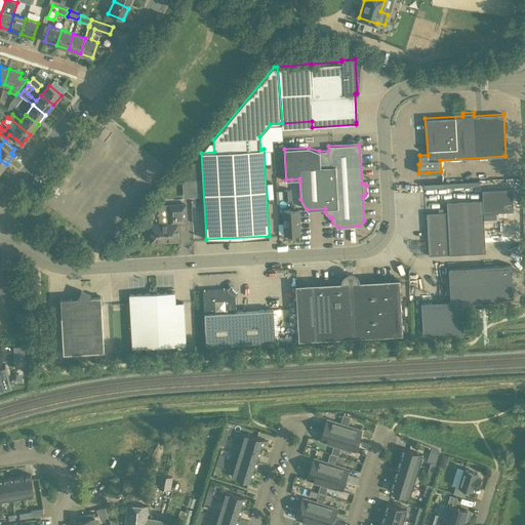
[(201,178),(200,162),(191,163),(177,179),(182,179),(201,178)]
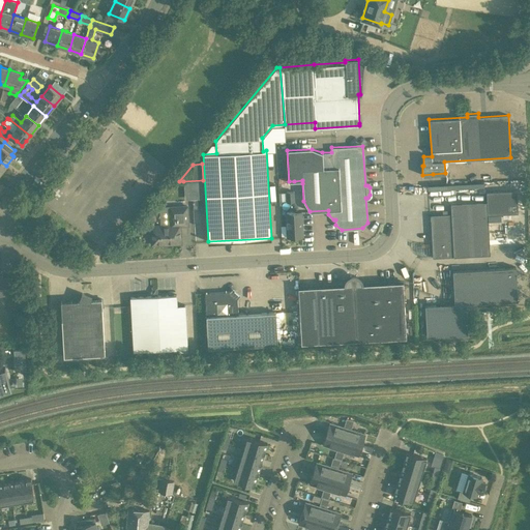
[(451,214),(431,215),(433,258),(490,255),(488,221),(501,219),(500,213),(518,212),(517,189),(487,192),(487,202),(450,204),(451,214)]
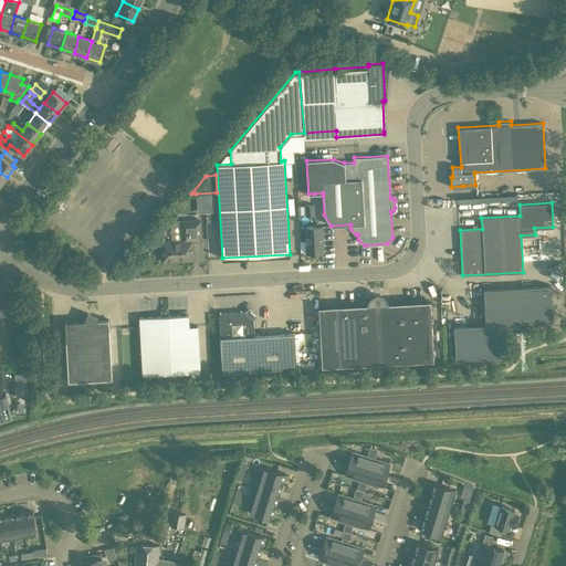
[(314,203),(305,205),(305,206),(299,206),(299,215),(305,215),(305,216),(314,216),(314,203)]
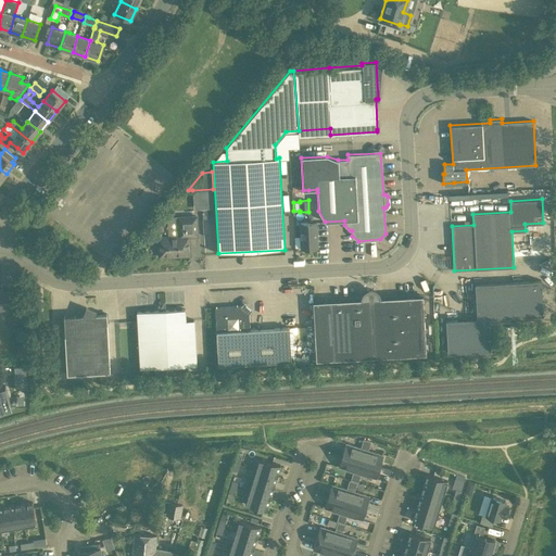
[(159,256),(189,255),(188,237),(199,237),(198,214),(177,216),(178,236),(158,237),(159,256)]
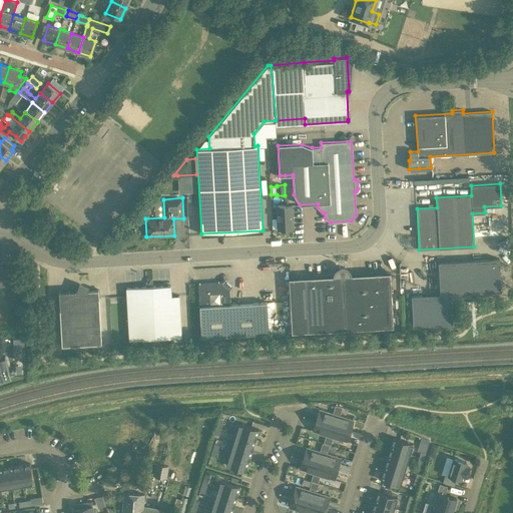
[(277,205),(278,229),(293,228),(292,206),(286,207),(285,205),(277,205)]
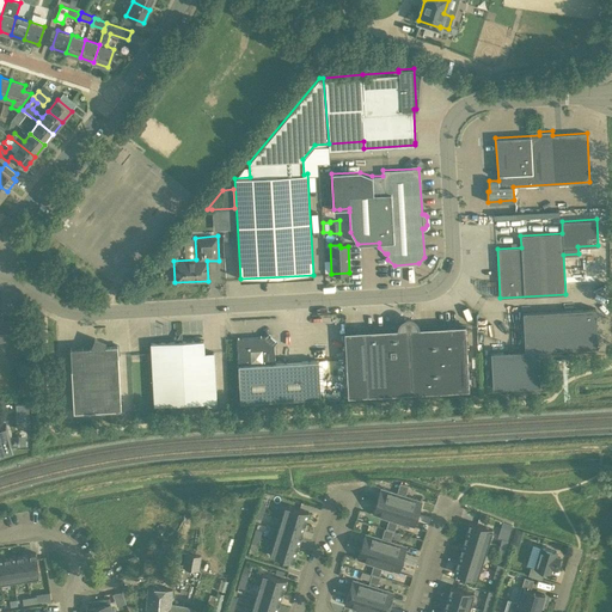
[(595,308),(522,312),(524,329),(525,350),(491,353),(494,389),(540,386),(539,350),(598,347),(595,308)]
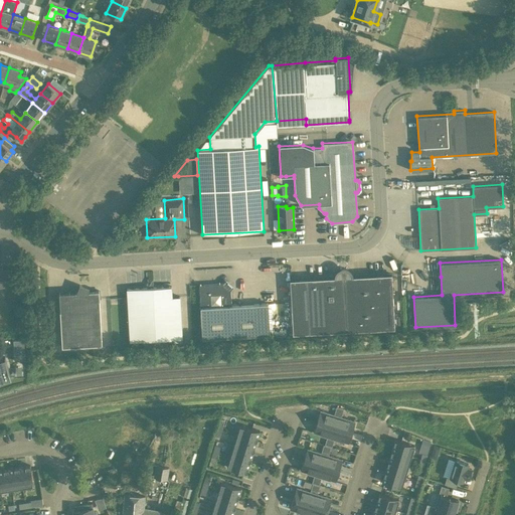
[(1,265),(0,265),(0,286),(4,287),(3,285),(16,283),(14,270),(2,271),(1,265)]
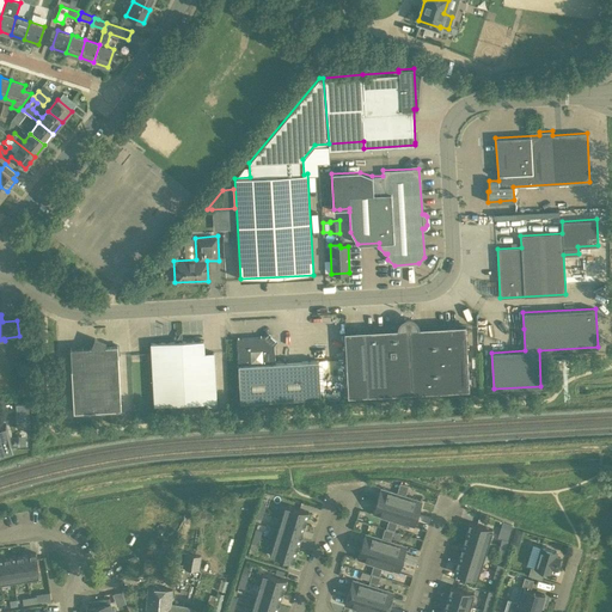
[(344,332),(348,396),(368,395),(412,392),(469,390),(465,326),(465,325),(417,328),(417,326),(417,325),(416,324),(415,323),(415,322),(414,320),(412,319),(411,319),(410,319),(409,319),(408,319),(407,319),(405,319),(404,319),(403,320),(402,320),(401,322),(401,323),(399,323),(399,324),(399,325),(398,326),(398,328),(398,329),(365,331),(344,332)]
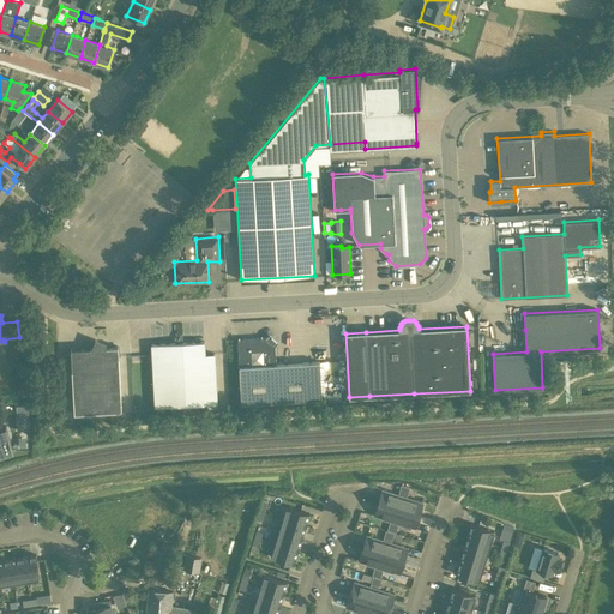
[(276,363),(275,345),(266,337),(238,339),(241,402),(321,398),(319,361),(276,363)]
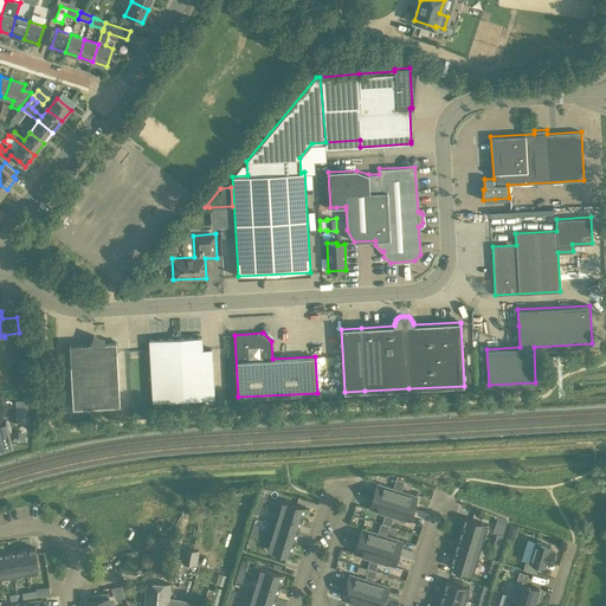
[(94,335),(90,343),(69,345),(72,407),(120,405),(116,341),(104,342),(105,340),(94,335)]
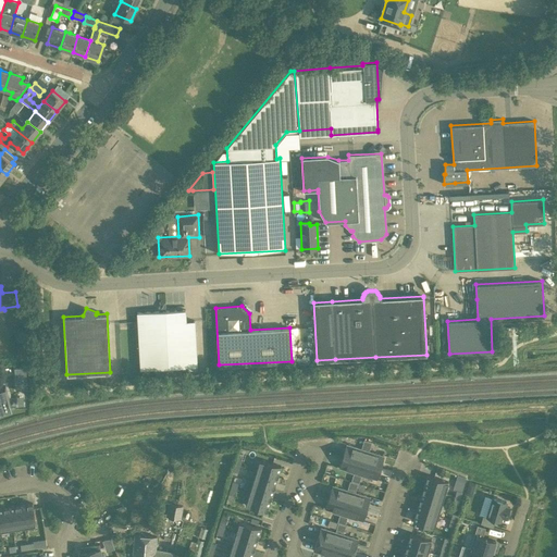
[(195,320),(186,321),(185,309),(166,310),(159,311),(137,312),(140,369),(197,366),(195,320)]
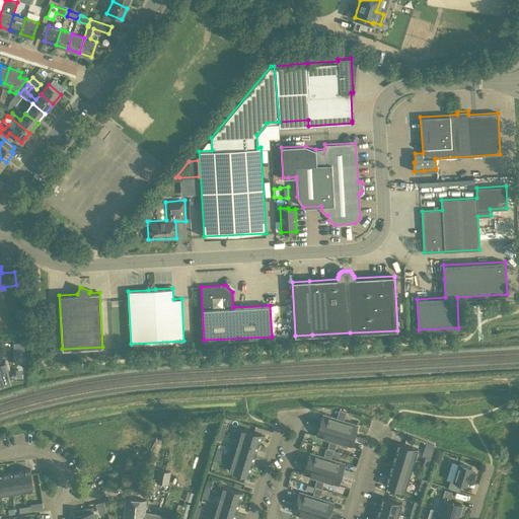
[(24,342),(13,343),(14,363),(25,363),(24,342)]
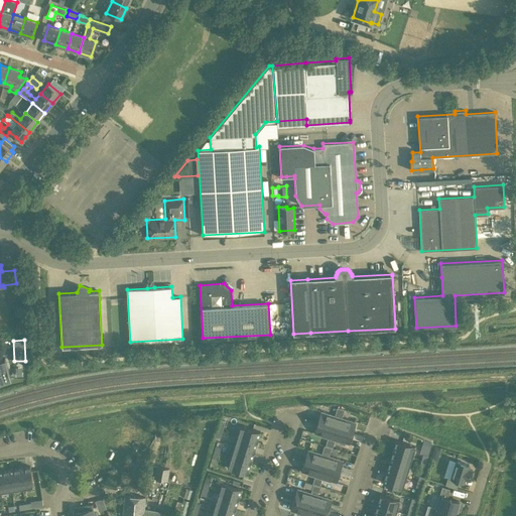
[(0,380),(11,377),(5,357),(0,358),(0,380)]
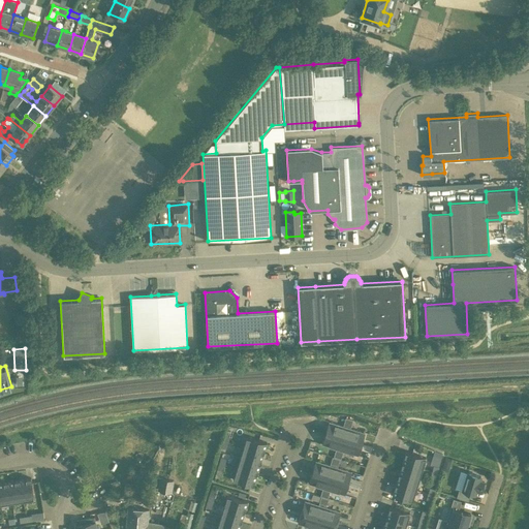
[(343,426),(329,422),(325,433),(343,438),(346,427),(343,426)]
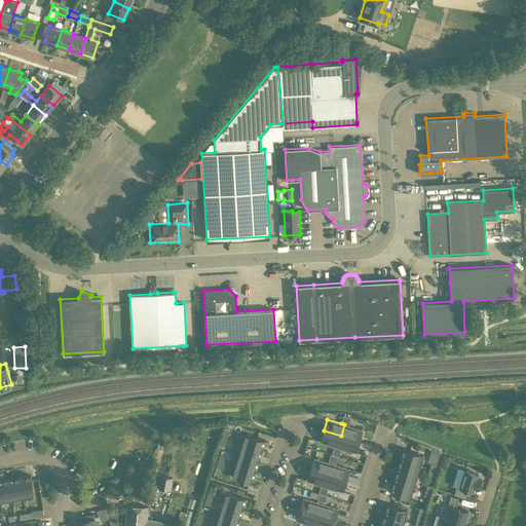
[(363,430),(348,425),(344,424),(341,436),(359,441),(363,430)]
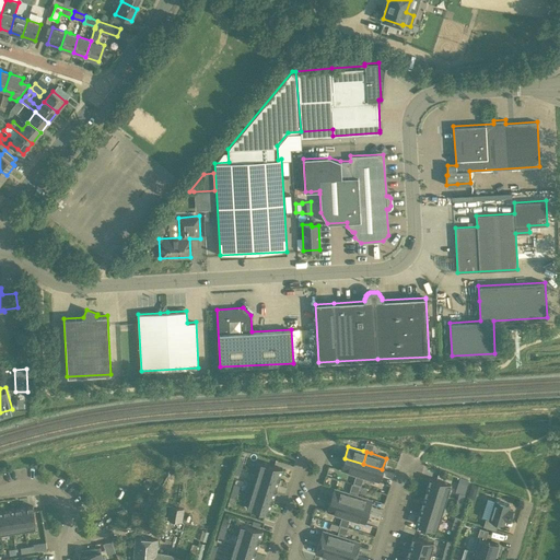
[(360,476),(363,464),(345,458),(340,469),(356,475),(360,476)]
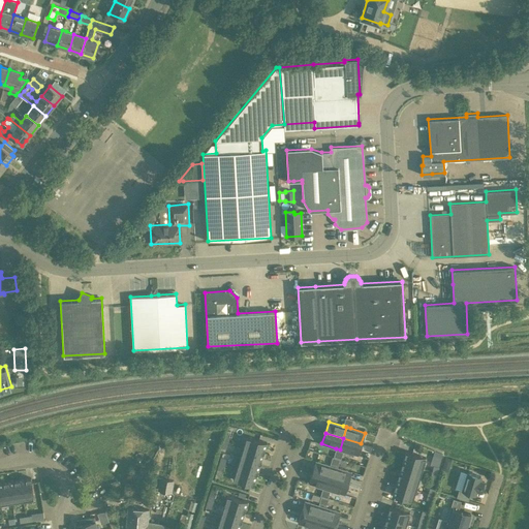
[(263,454),(267,442),(247,436),(243,447),(263,454)]
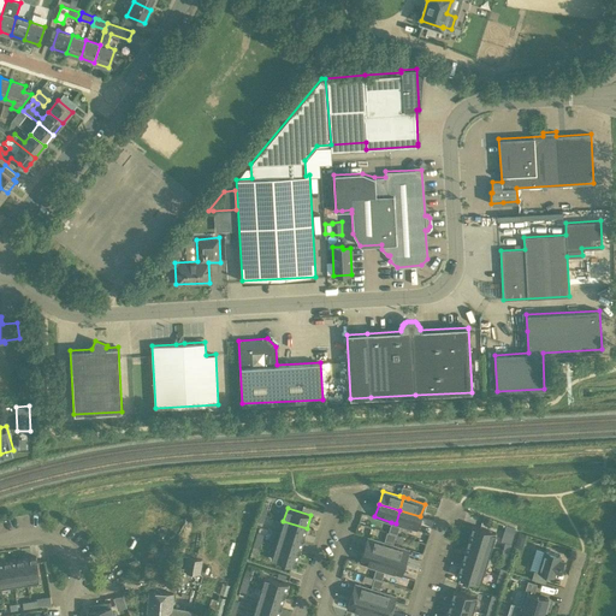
[(420,516),(400,510),(396,523),(400,525),(416,529),(420,516)]
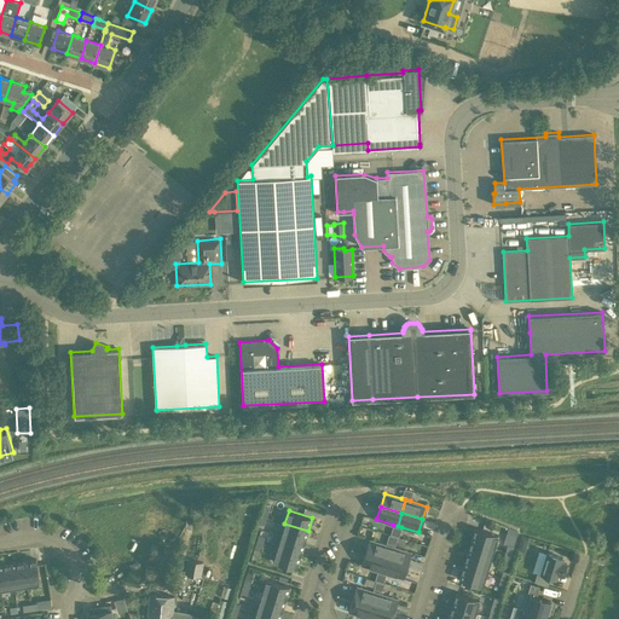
[(194,514),(194,526),(196,526),(214,526),(215,515),(194,514)]
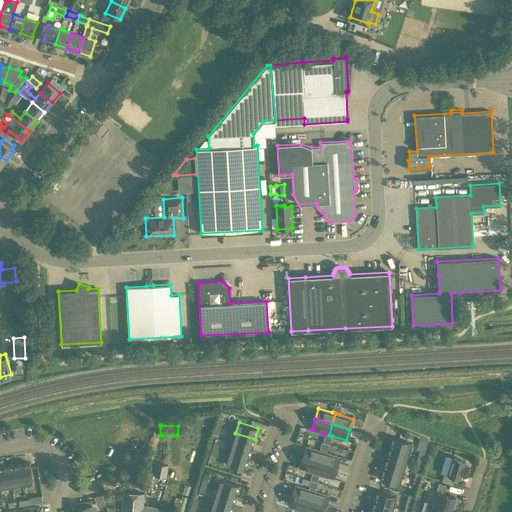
[(251,449),(255,439),(235,433),(232,443),(251,449)]
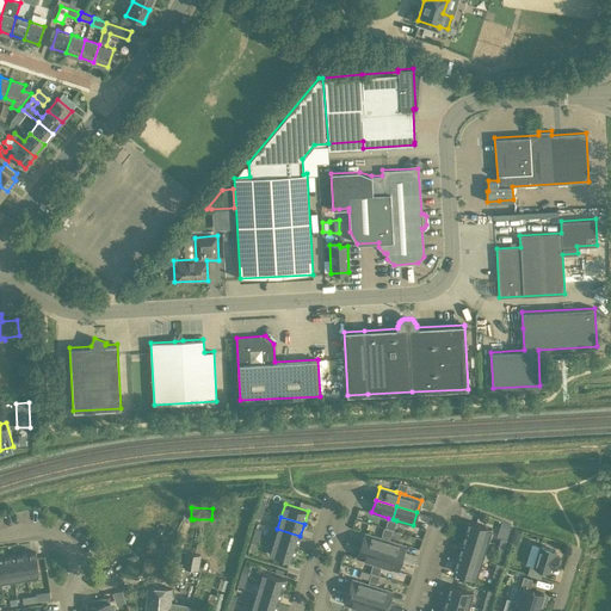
[(492,528),(469,520),(464,534),(488,541),(492,528)]
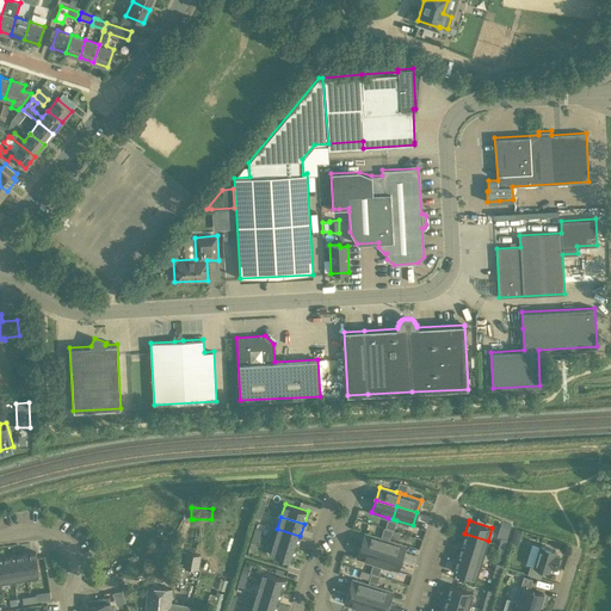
[(296,548),(300,536),(277,529),(273,541),(296,548)]
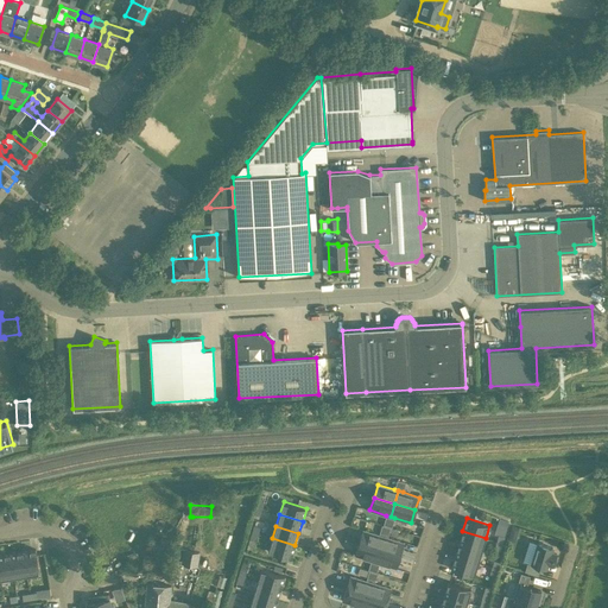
[(359,542),(379,549),(384,536),(379,534),(362,530),(359,542)]
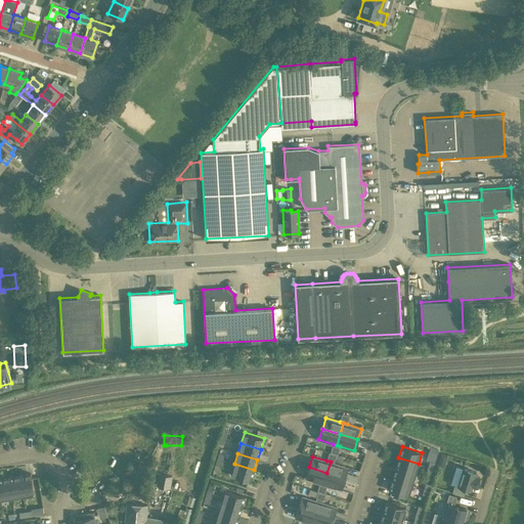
[(419,464),(398,457),(395,469),(415,475),(419,464)]
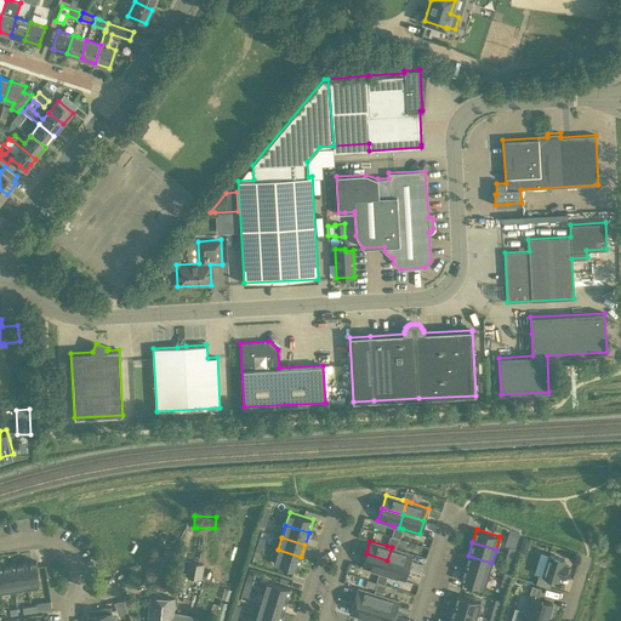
[(412,554),(396,548),(392,547),(387,560),(409,567),(412,554)]
